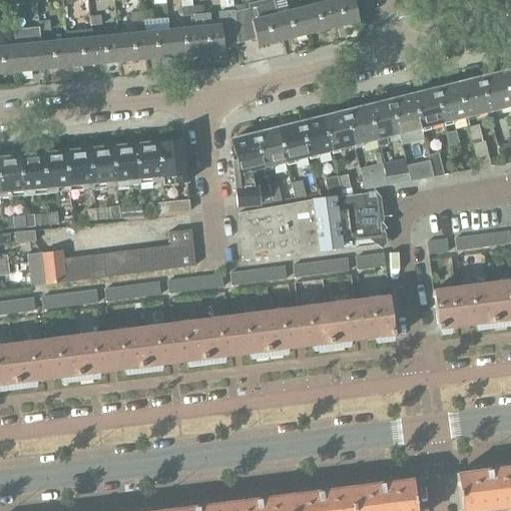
[(219,0),(221,10),(234,9),(232,0),(219,0)]
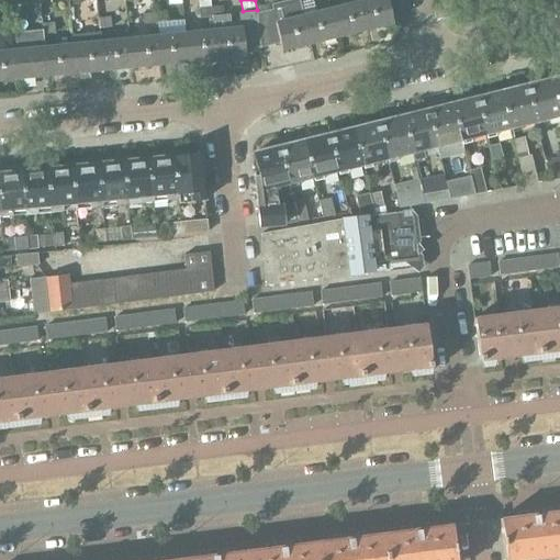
[(359,0),(332,8),(338,35),(366,29),(359,0)]
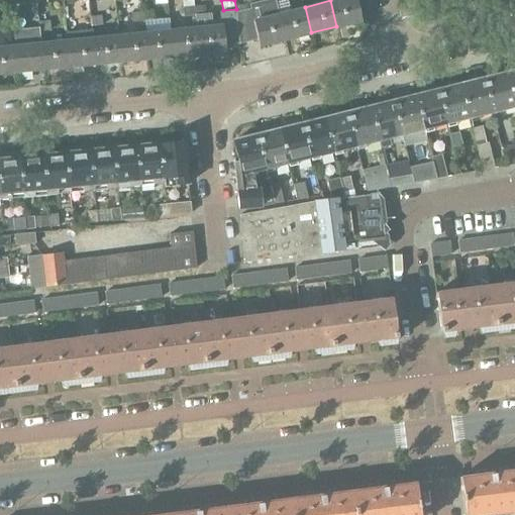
[(330,0),(336,26),(363,20),(357,0),(330,0)]
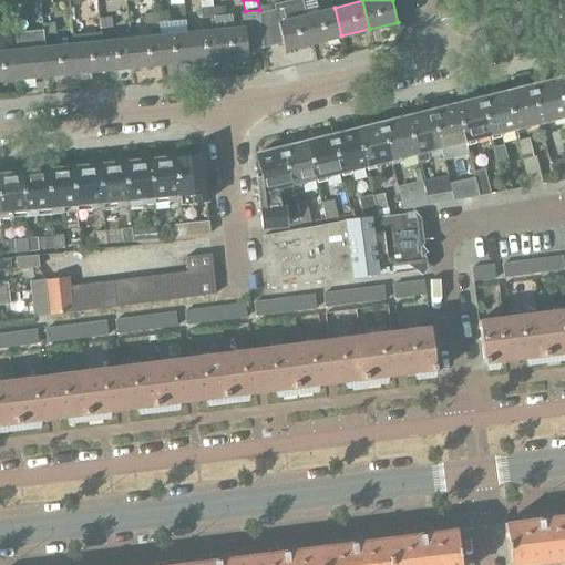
[(28,17),(27,3),(13,4),(14,18),(28,17)]
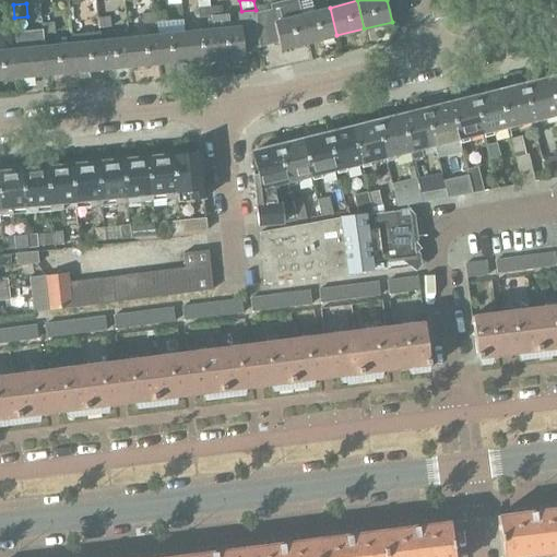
[(211,6),(211,15),(223,14),(222,4),(211,6)]
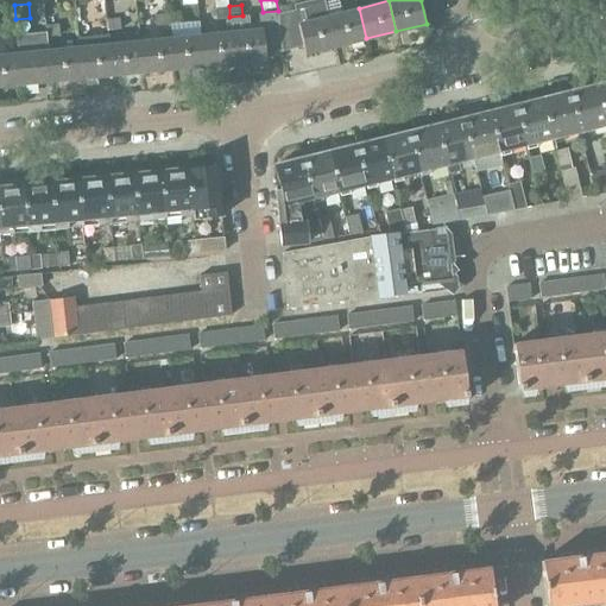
[(218,18),(229,17),(229,6),(216,7),(218,18)]
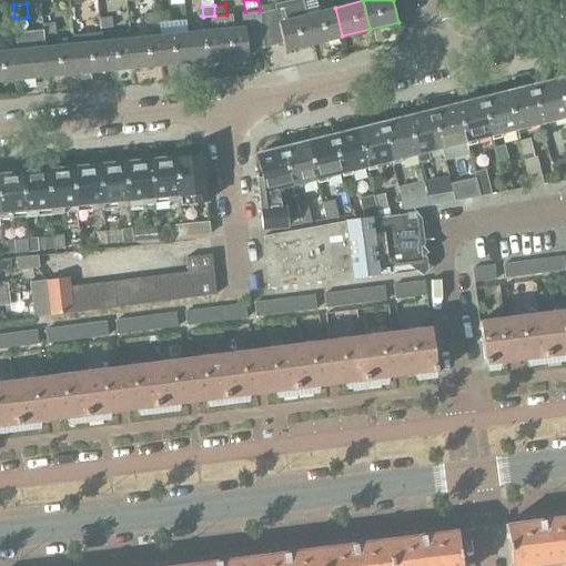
[(335,8),(306,14),(314,43),(342,36),(335,8)]
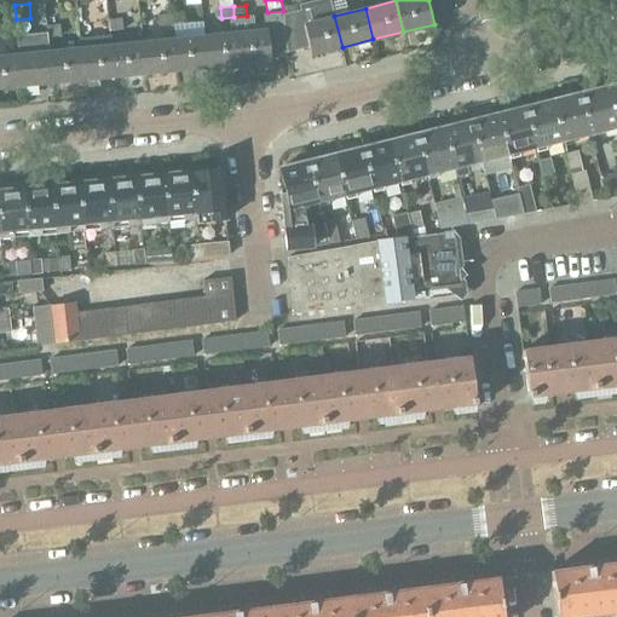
[(171,12),(172,23),(185,22),(184,11),(171,12)]
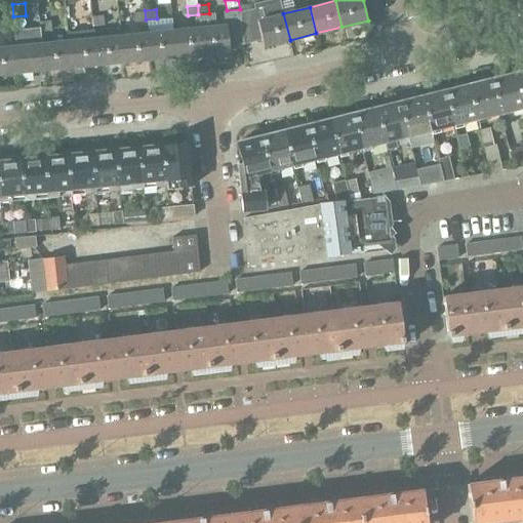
[(133,21),(146,19),(145,10),(132,12),(133,21)]
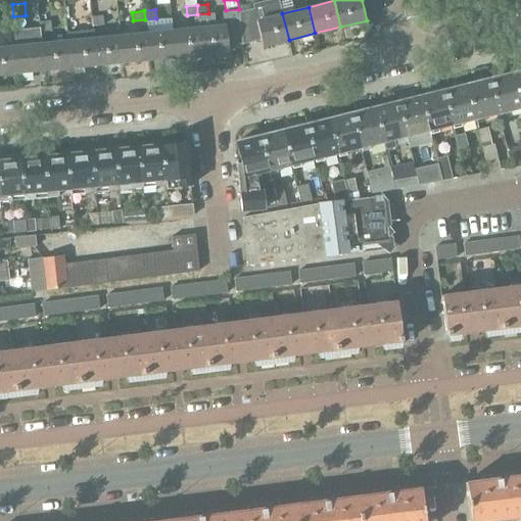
[(289,40),(282,13),(256,19),(264,46),(289,40)]
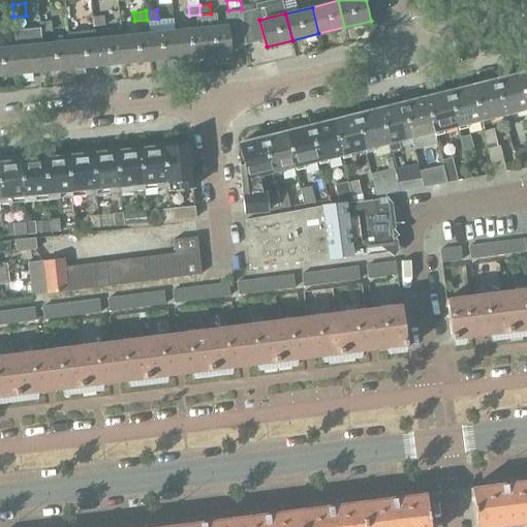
[(94,16),(94,25),(105,24),(104,14),(94,16)]
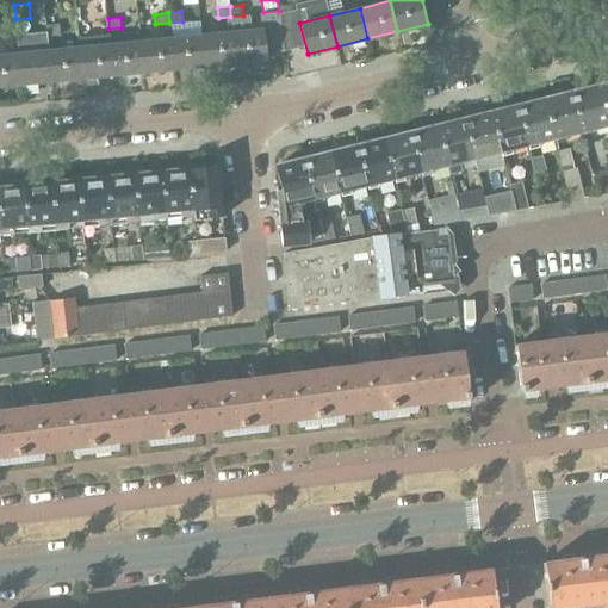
[(48,24),(49,35),(62,32),(61,23),(48,24)]
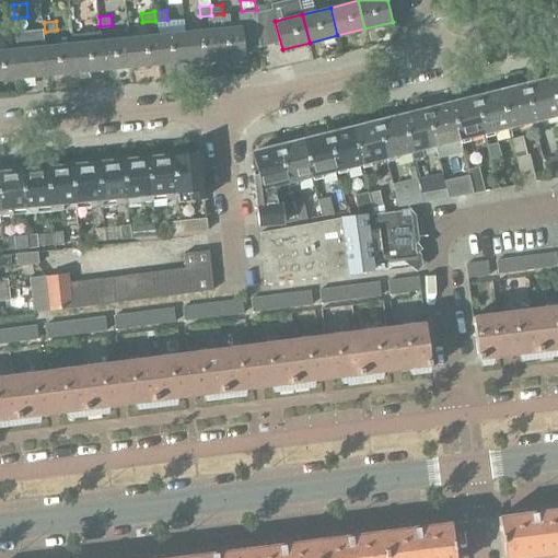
[(243,26),(214,28),(218,57),(246,55),(243,26)]
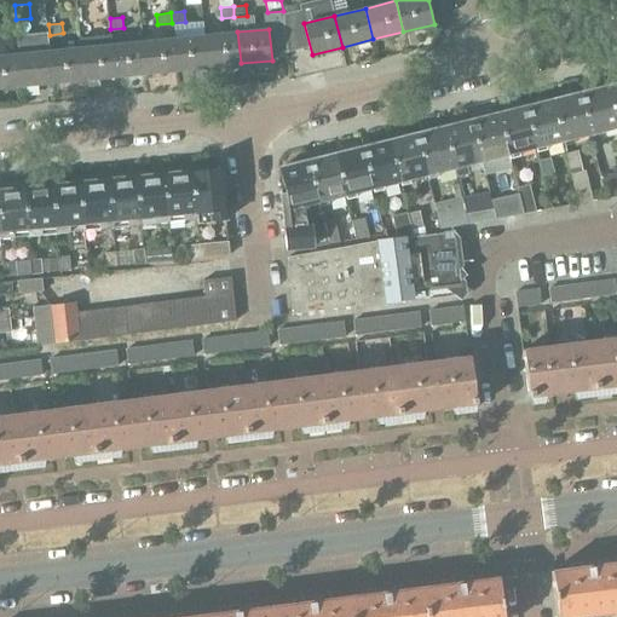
[(237,32),(206,35),(209,67),(241,63),(237,32)]
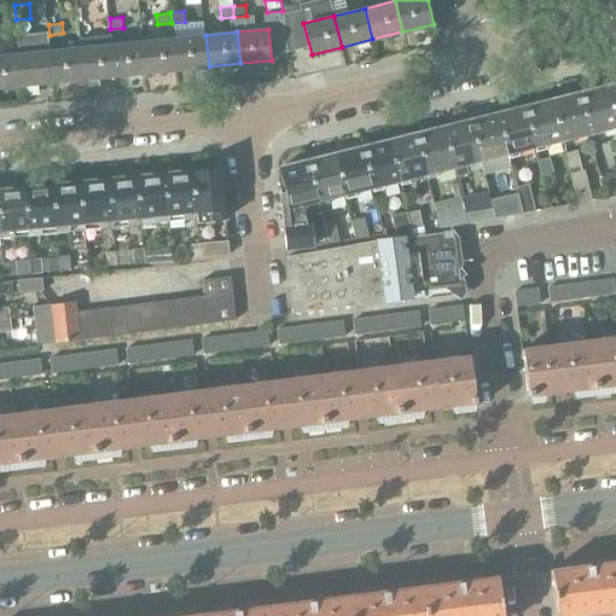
[(205,35),(175,38),(178,69),(209,67),(205,35)]
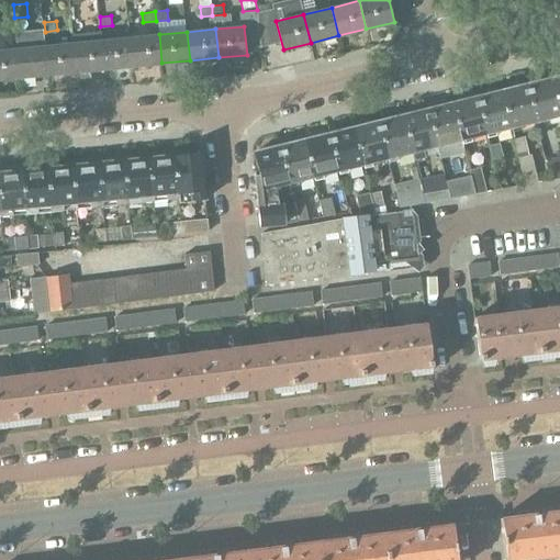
[(159,34),(131,37),(134,66),(161,63),(159,34)]
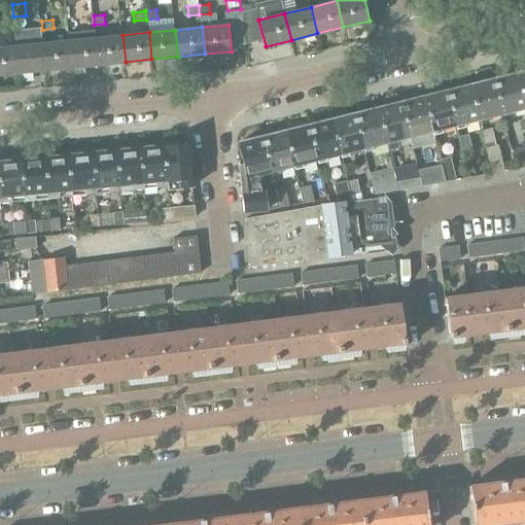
[(123,35),(96,37),(99,64),(126,62),(123,35)]
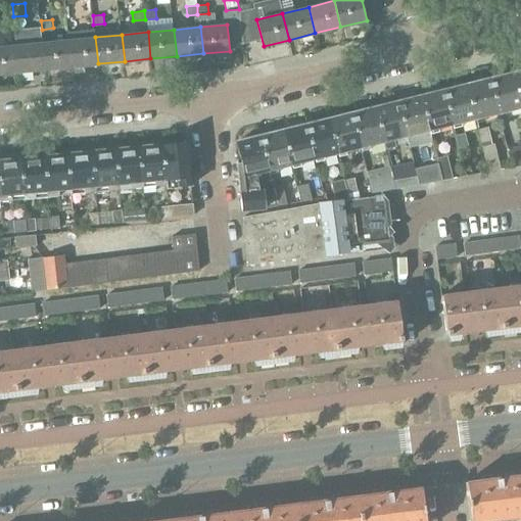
[(95,37),(68,40),(72,66),(98,63),(95,37)]
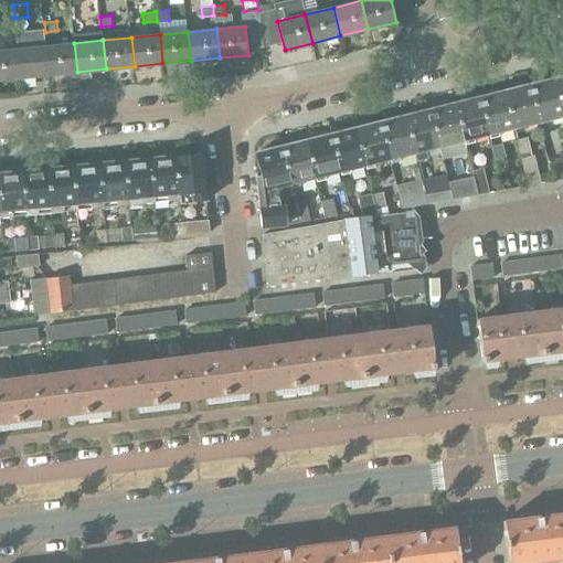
[(74,43),(46,45),(49,74),(77,72),(74,43)]
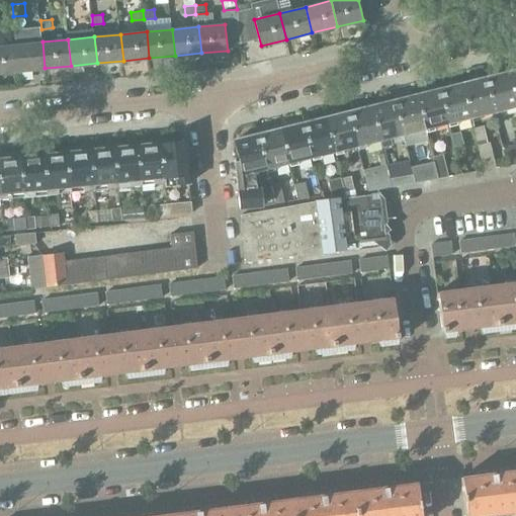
[(43,41),(16,45),(18,71),(45,68),(43,41)]
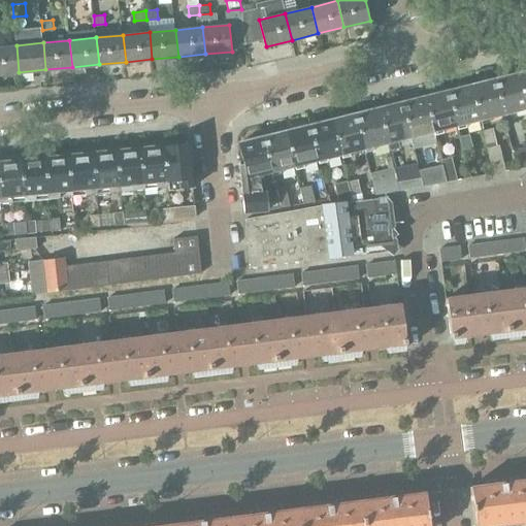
[(17,45),(0,46),(0,73),(19,72),(17,45)]
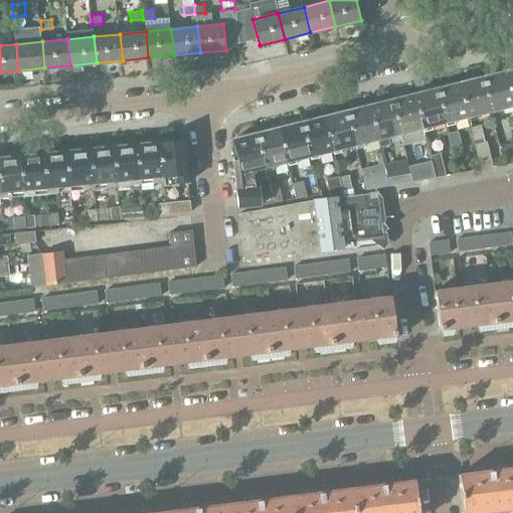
[(483,77),(492,111),(512,106),(512,97),(506,71),(504,71),(501,69),(495,71),(493,75),(483,77)]
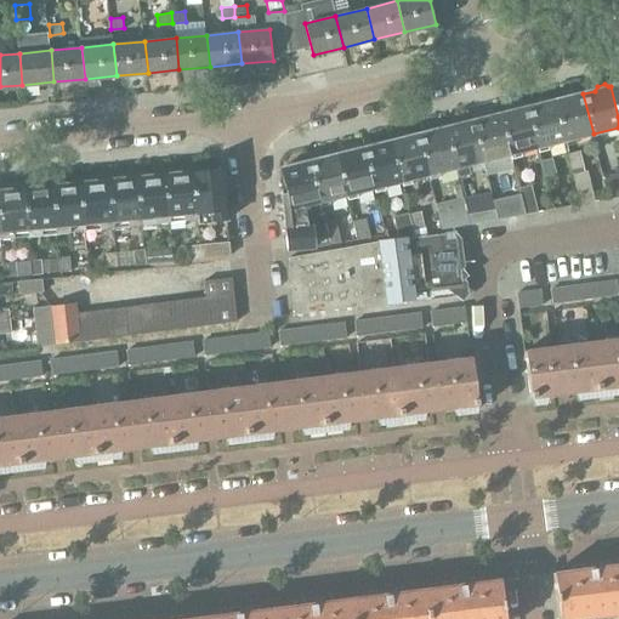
[(556,100),(567,141),(594,134),(583,94),(581,94),(578,91),(571,94),(568,97),(556,100)]
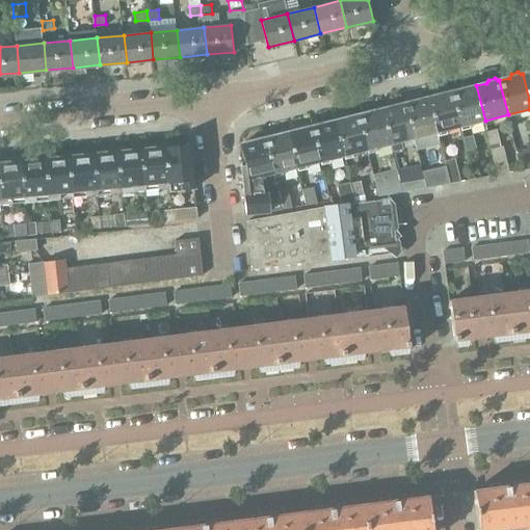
[(454,91),(462,126),(485,121),(476,85),(475,86),(472,84),(466,85),(464,88),(454,91)]
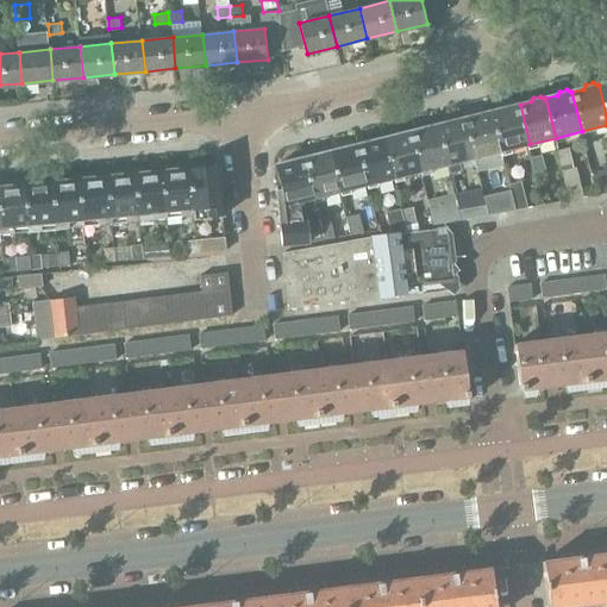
[(493,111),(504,151),(530,144),(520,105),(518,105),(514,102),(506,105),(504,108),(493,111)]
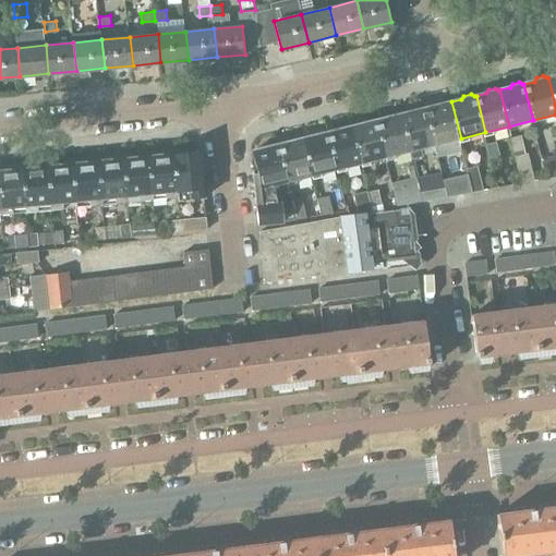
[(461,139),(451,101),(449,103),(446,100),(439,101),(437,106),(427,108),(436,144),(439,156),(463,149),(461,139)]
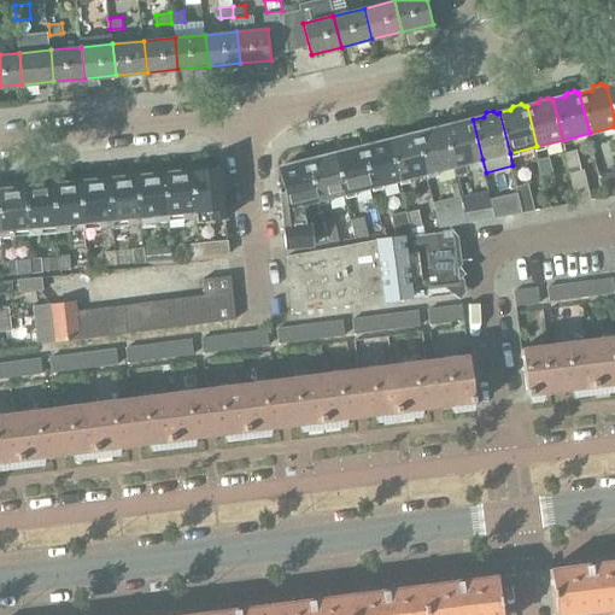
[(482,159),(473,119),(469,119),(466,117),(458,119),(457,123),(446,126),(456,167),(482,159)]
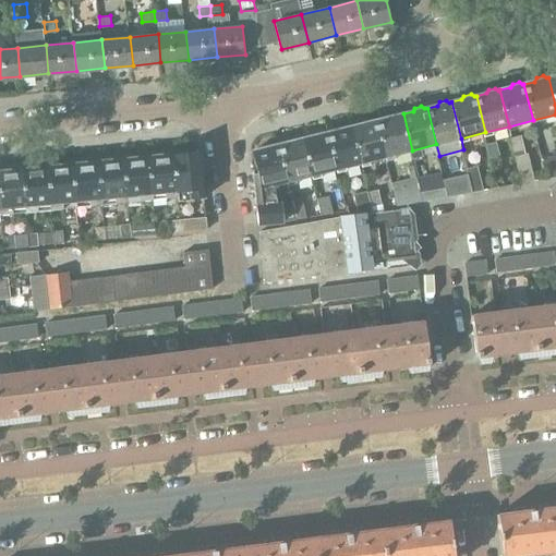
[(378,120),(387,156),(412,150),(403,113),(400,115),(397,112),(390,115),(388,118),(378,120)]
